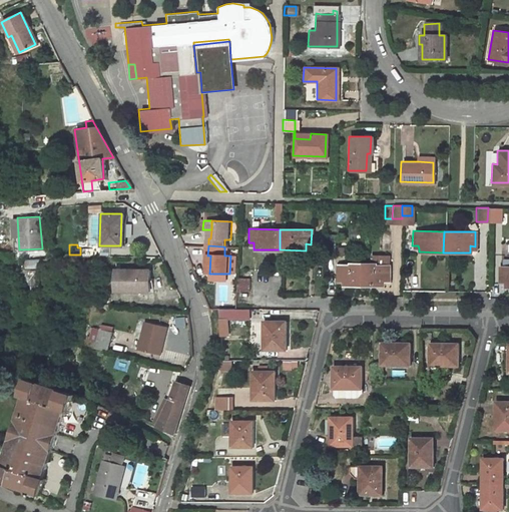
[(36,268),(39,260),(30,258),(28,266),(36,268)]
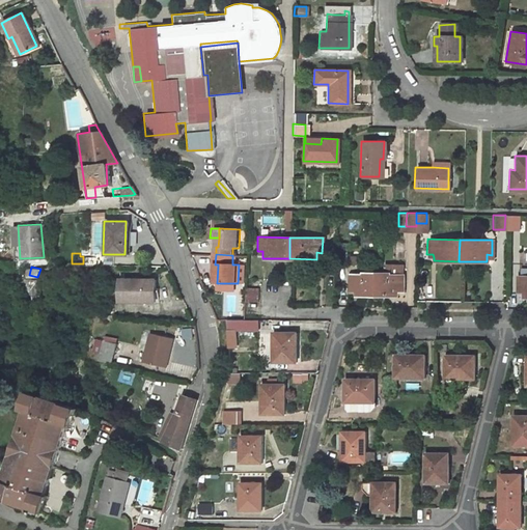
[(375,273),(361,272),(361,274),(349,274),(349,285),(354,285),(355,288),(355,295),(373,296),(375,273)]
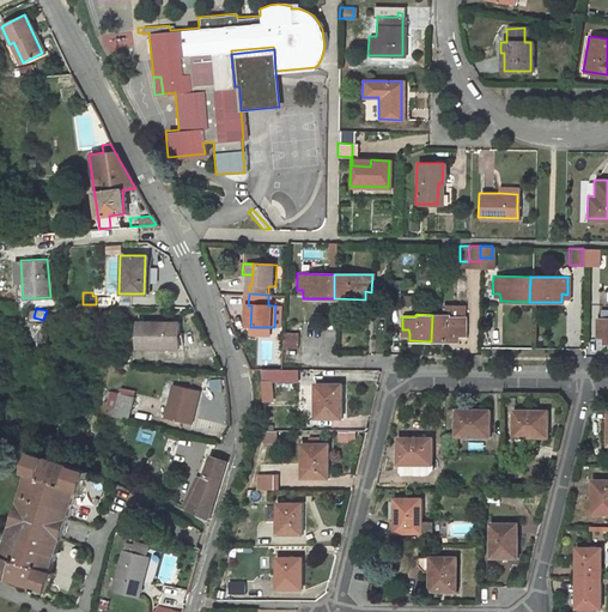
[(431,341),(456,343),(456,334),(456,331),(462,331),(462,317),(449,317),(449,315),(432,315),(431,341)]
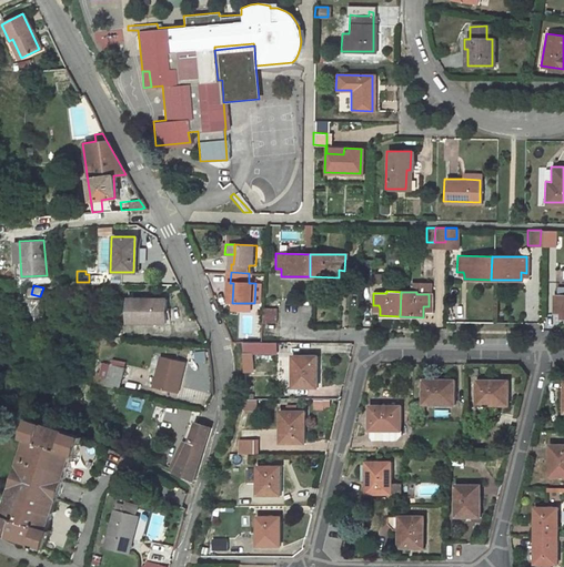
[(563,295),(552,295),(552,309),(559,309),(559,312),(560,317),(563,317),(563,295)]
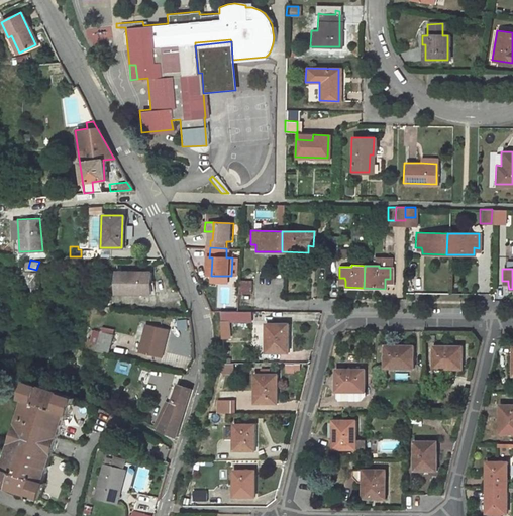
[(115,272),(114,292),(148,293),(148,272),(115,272)]
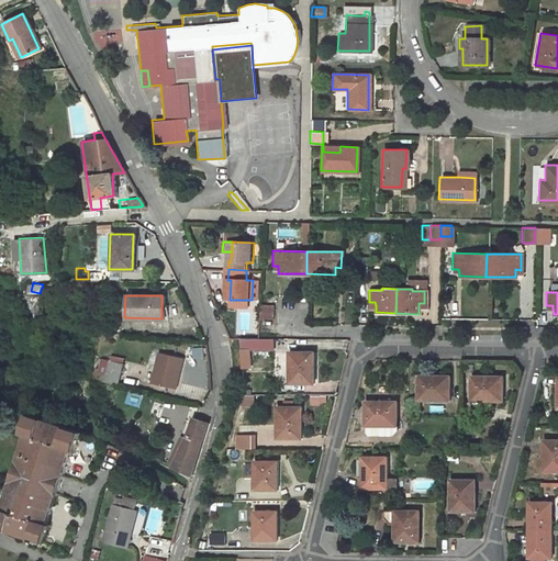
[(258,296),(257,317),(271,318),(272,298),(258,296)]
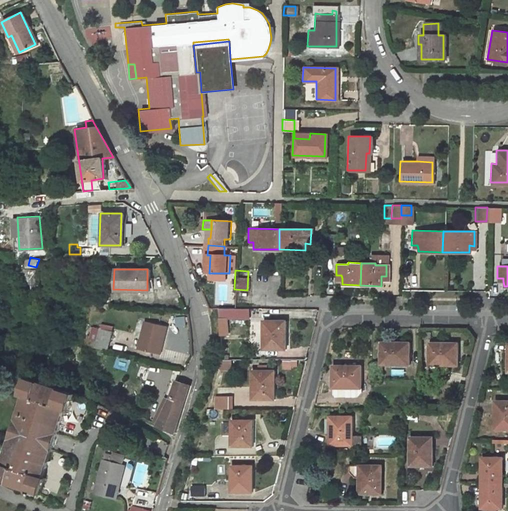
[(246,306),(217,306),(218,317),(245,317),(246,306)]
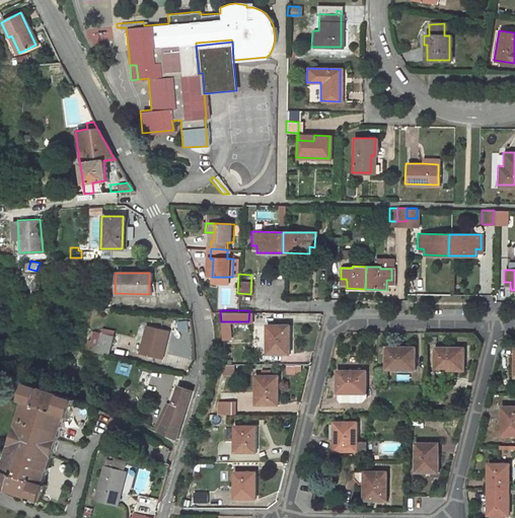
[(144,324),(137,353),(158,358),(165,329),(144,324)]
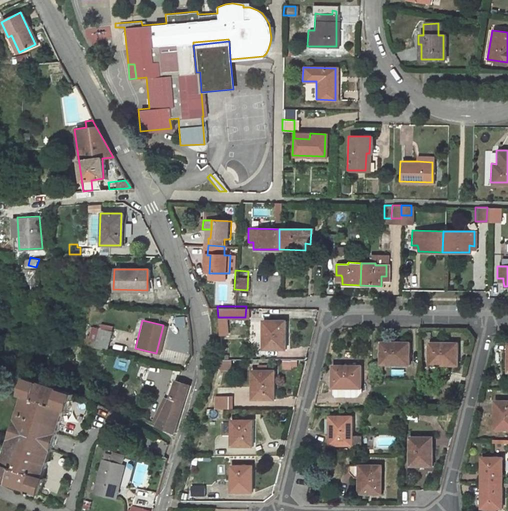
[(262,339),(262,349),(283,348),(283,320),(261,320),(261,338),(262,339)]
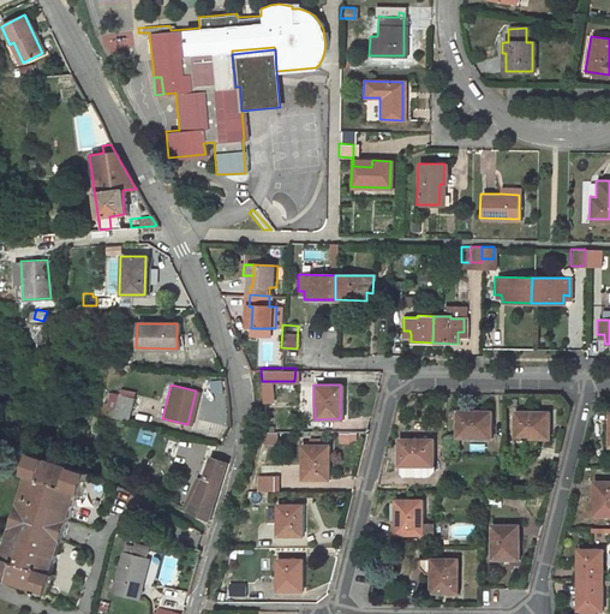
[(129,419),(135,393),(111,387),(107,405),(114,406),(113,416),(129,419)]
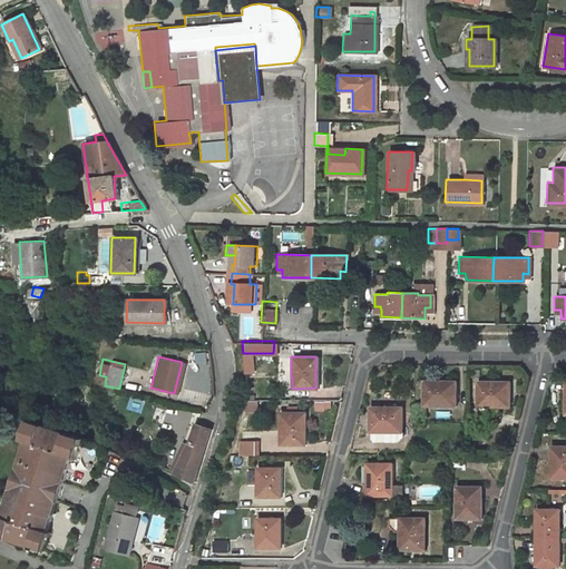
[(421,380),(421,403),(432,404),(432,405),(454,405),(454,381),(421,380)]
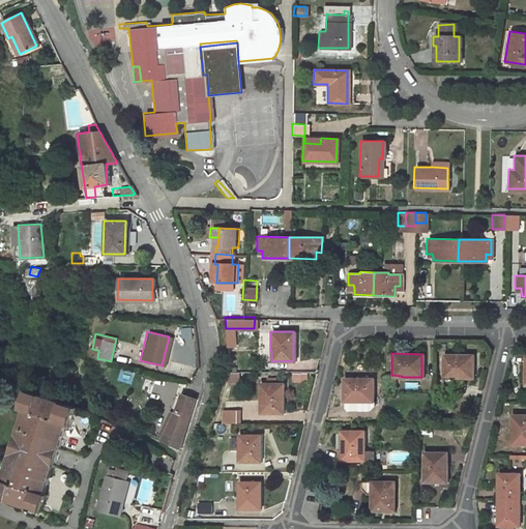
[(442,354),(441,376),(450,376),(450,377),(471,377),(471,354),(442,354)]
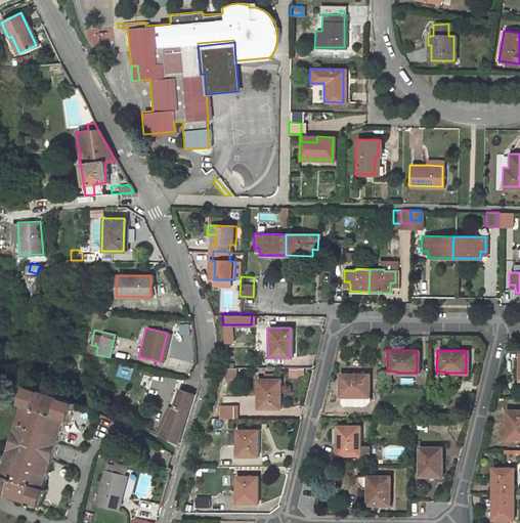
[(55,378),(71,383),(73,375),(58,369),(55,378)]
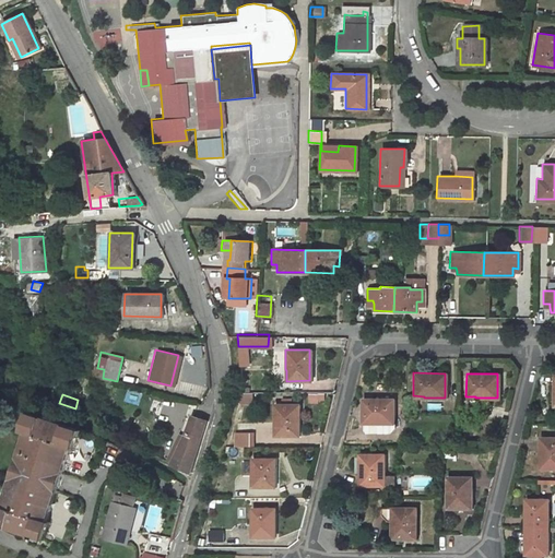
[(392,399),(361,399),(361,424),(381,424),(381,423),(392,423),(392,399)]
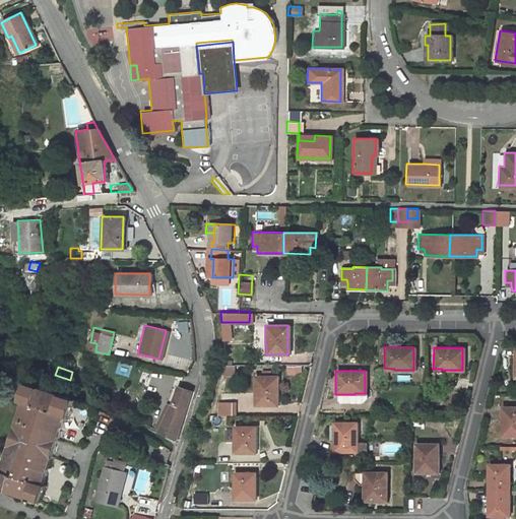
[(255,395),(254,405),(276,404),(276,376),(253,376),(254,394),(255,395)]
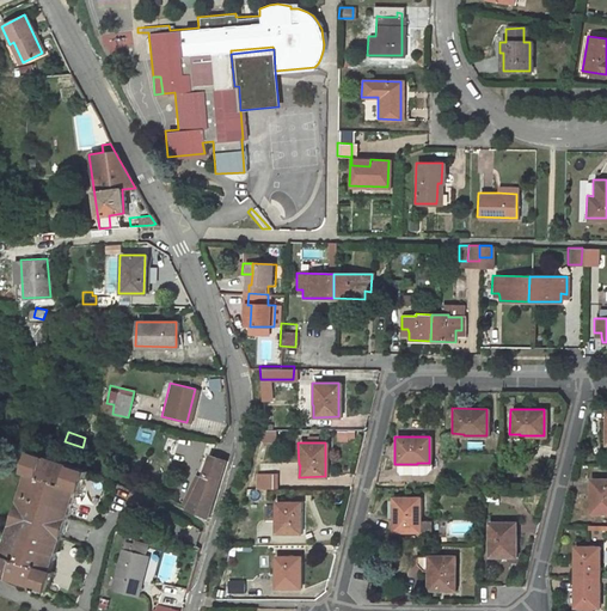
[(0,573),(46,590),(51,570),(48,569),(77,488),(79,489),(86,470),(34,451),(26,470),(30,471),(1,553),(0,553),(0,573)]
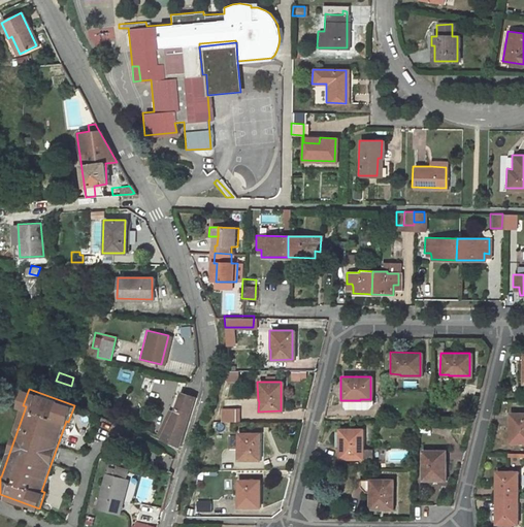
[(177,447),(193,396),(179,392),(173,409),(160,437),(177,447)]
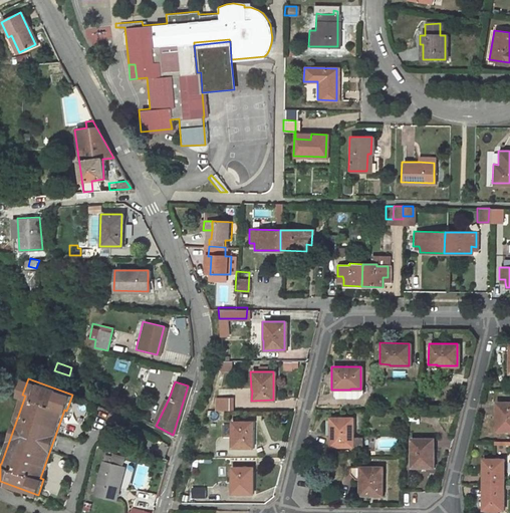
[(350,390),(331,390),(331,391),(335,398),(356,398),(360,393),(360,389),(350,389),(350,390)]
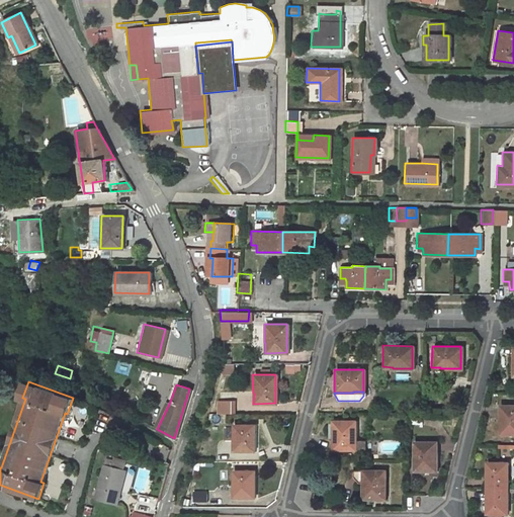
[(164,399),(152,426),(157,429),(170,402),(164,399)]
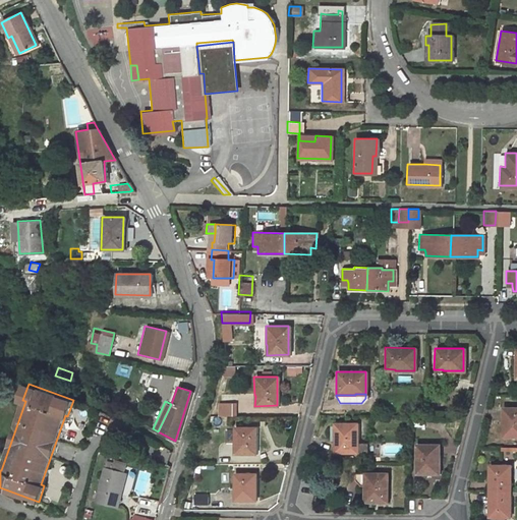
[(230,415),(230,402),(218,402),(217,415),(230,415)]
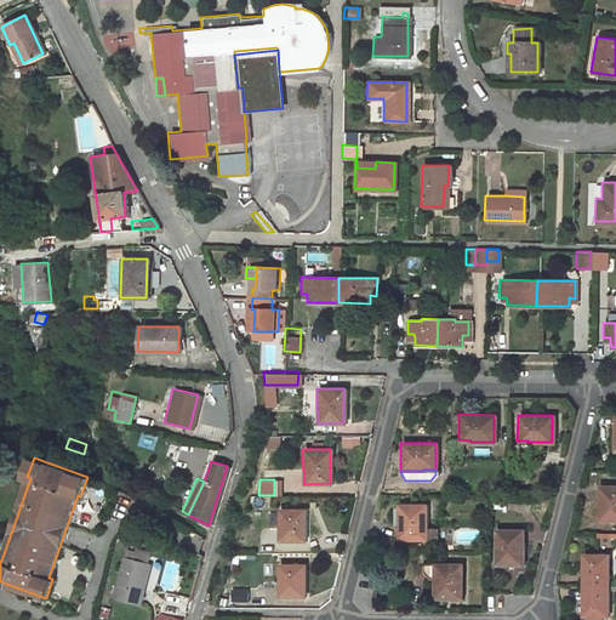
[(597,498),(597,521),(615,521),(615,485),(598,485),(598,498),(597,498)]
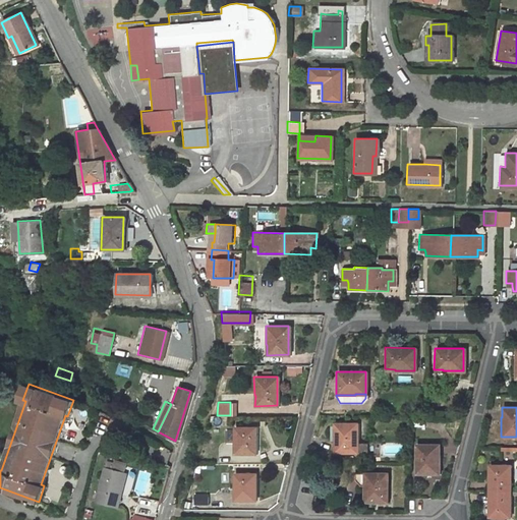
[(355,423),(333,423),(333,443),(334,443),(334,452),(355,452),(355,423)]
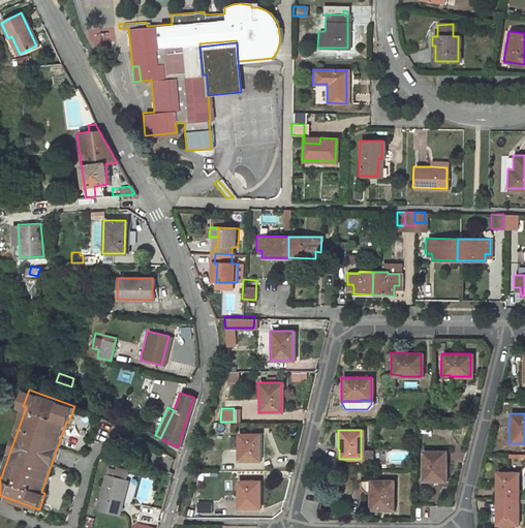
[(238,453),(238,460),(257,460),(258,433),(237,433),(237,453),(238,453)]
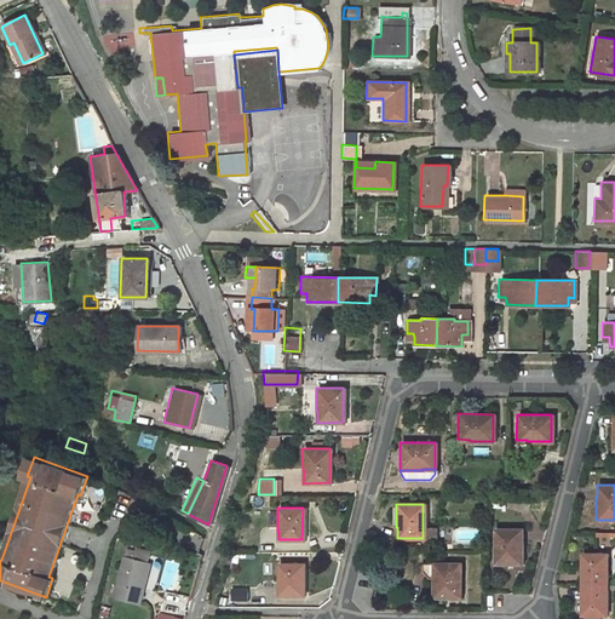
[(493,529),(493,563),(518,565),(518,552),(521,552),(521,529),(493,529)]
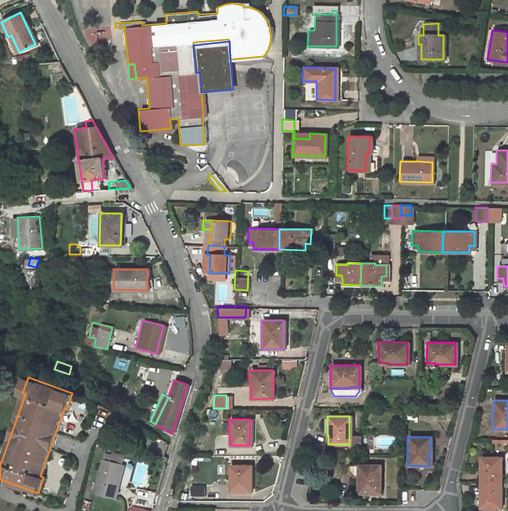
[(120,458),(108,455),(106,461),(119,464),(120,458)]
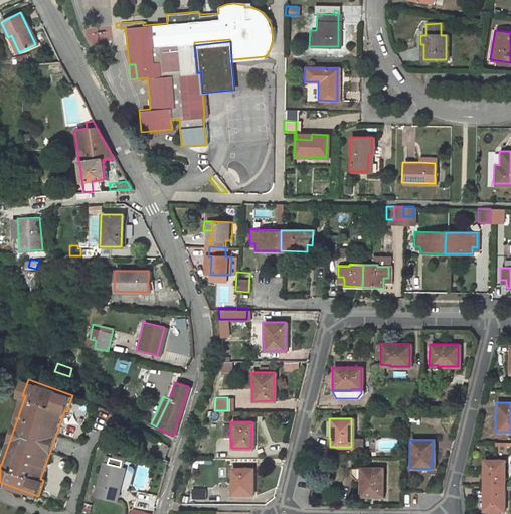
[(482,459),(482,476),(483,476),(483,485),(490,485),(502,485),(503,460),(482,459)]
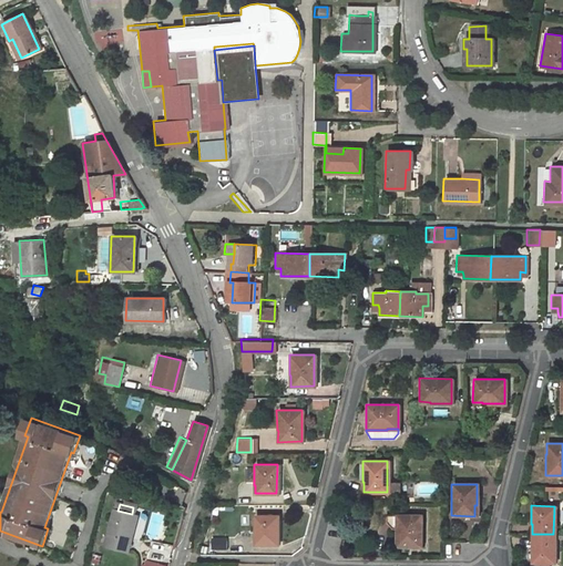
[(111,508),(101,544),(124,551),(134,515),(132,514),(118,511),(111,508)]
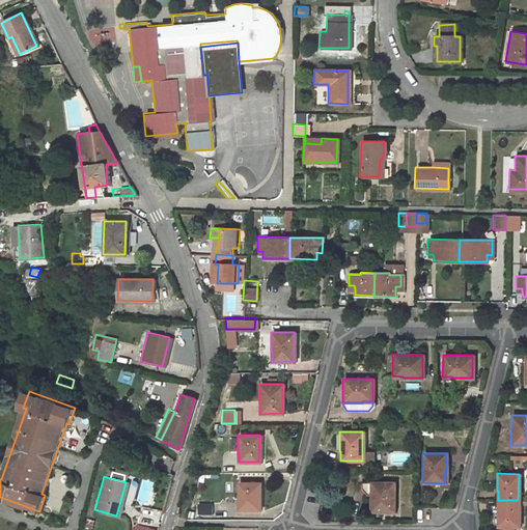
[(393,482),(360,481),(360,487),(366,495),(370,495),(370,511),(393,511),(393,482)]
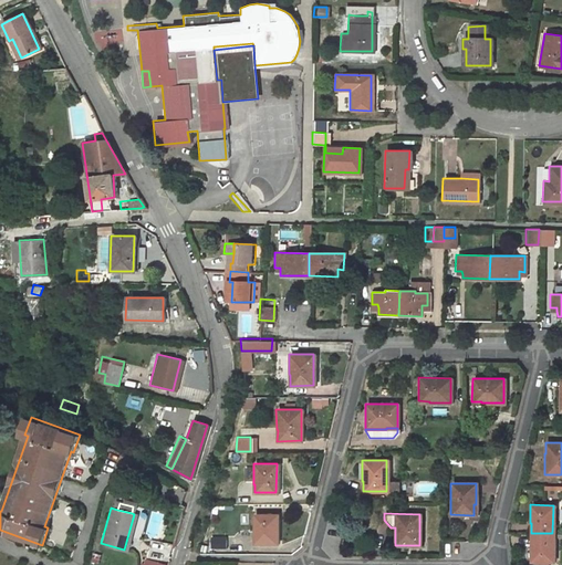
[(255,535),(255,543),(276,543),(276,514),(253,514),(253,535),(255,535)]
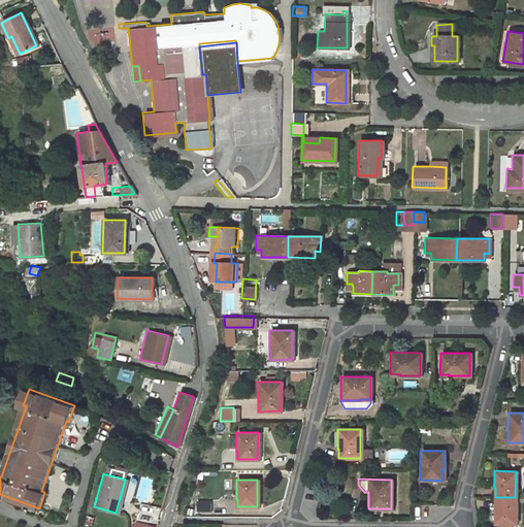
[(502,497),(495,497),(495,506),(493,506),(493,524),(495,524),(494,526),(508,526),(508,524),(514,524),(515,497),(502,497)]
